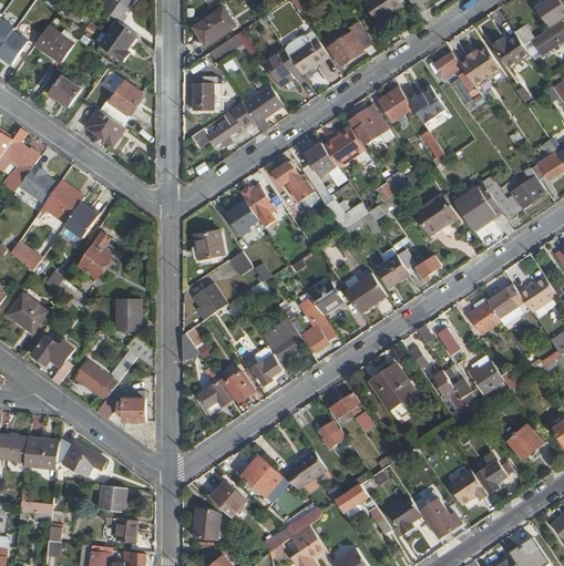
[(7,0),(0,10),(0,23),(2,26),(14,33),(17,35),(31,16),(10,0),(7,0)]
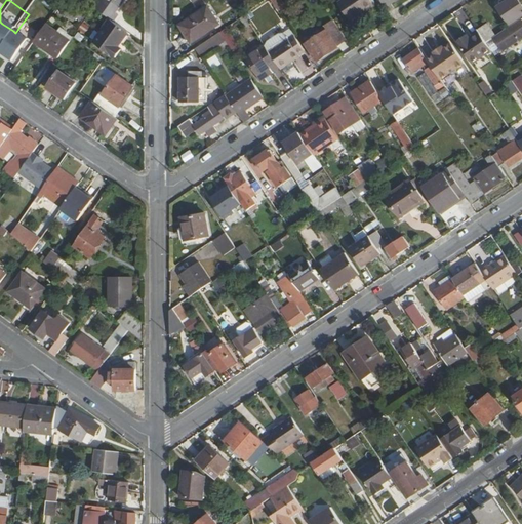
[(98,0),(98,1),(97,0),(95,0),(91,6),(105,15),(106,16),(108,17),(111,19),(116,13),(113,11),(116,6),(120,0),(98,0)]
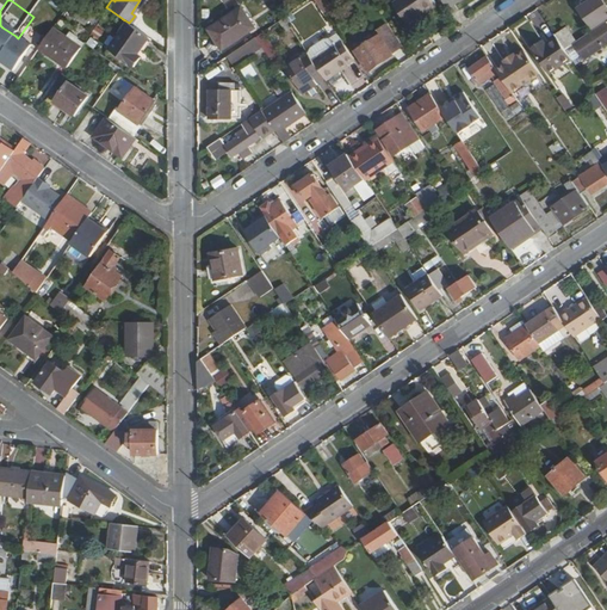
[(315,0),(321,12),(330,6),(327,0),(315,0)]
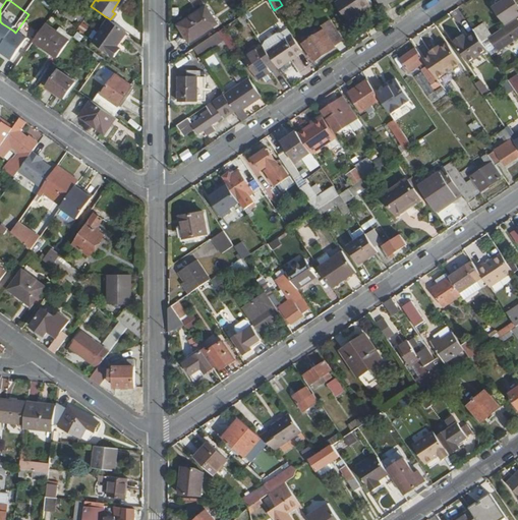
[(333,3),(345,20),(350,17),(338,0),(333,3)]
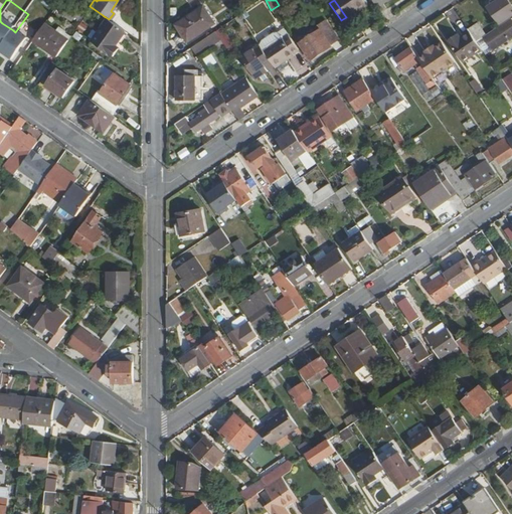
[(334,0),(346,17),(363,5),(360,0),(334,0)]
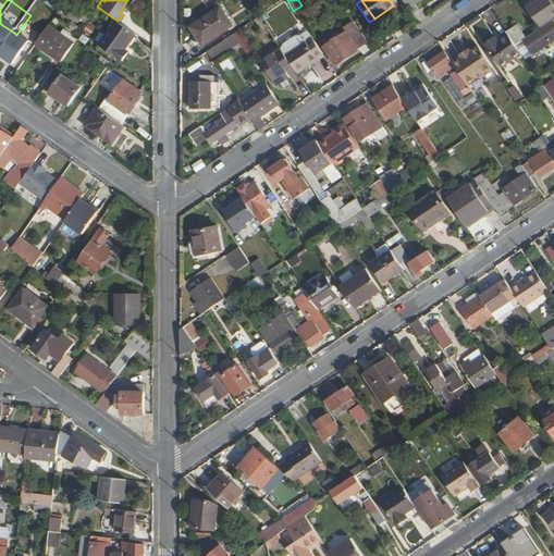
[(399,0),(408,12),(415,8),(411,3),(416,0),(399,0)]
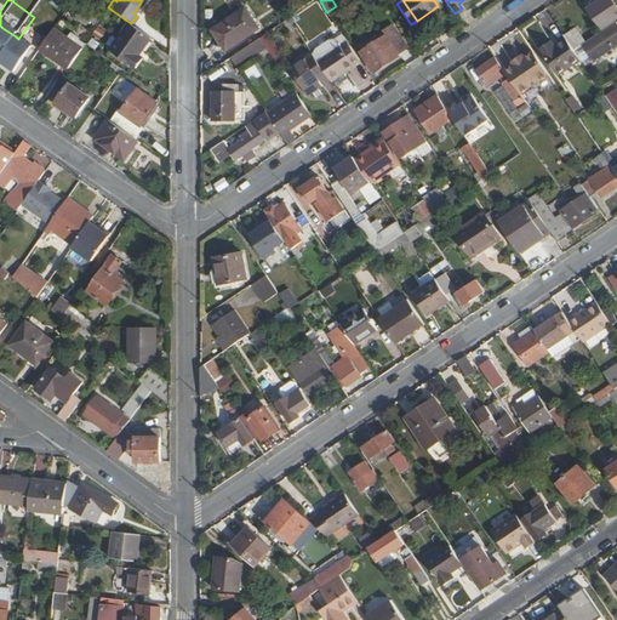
[(594,0),(583,7),(598,28),(616,15),(616,13),(607,0),(594,0)]
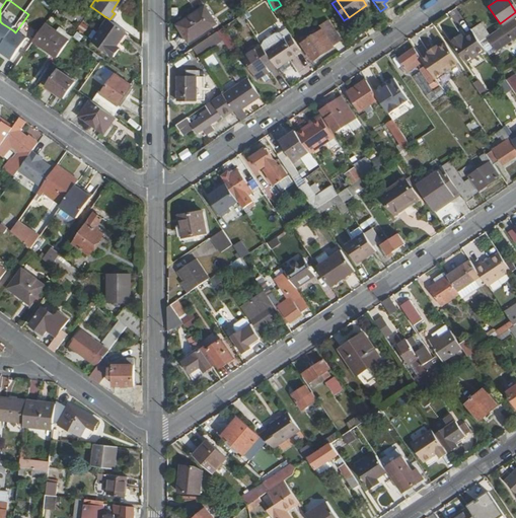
[(204,6),(175,25),(188,43),(208,28),(206,26),(214,20),(204,6)]
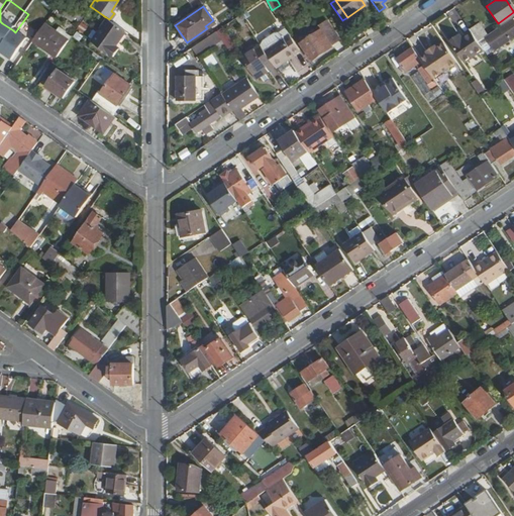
[(60,13),(68,20),(71,16),(63,10),(60,13)]
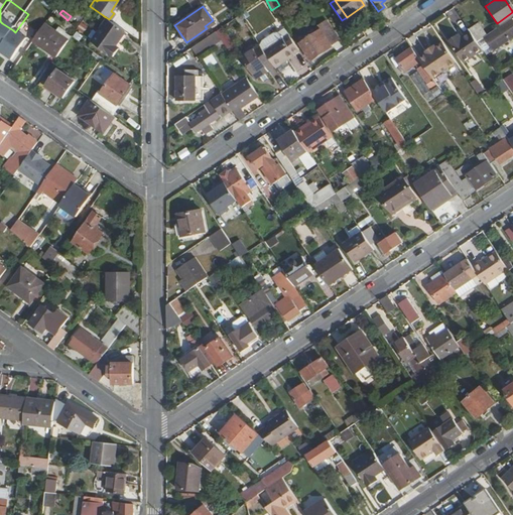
[(103,15),(97,23),(100,26),(106,17),(104,16),(103,15)]
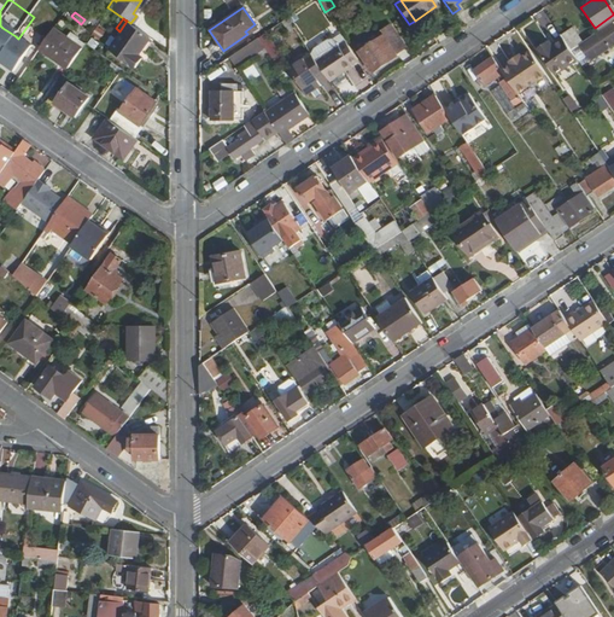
[(120,31),(107,48),(132,64),(138,56),(134,53),(147,35),(130,23),(127,21),(120,31)]
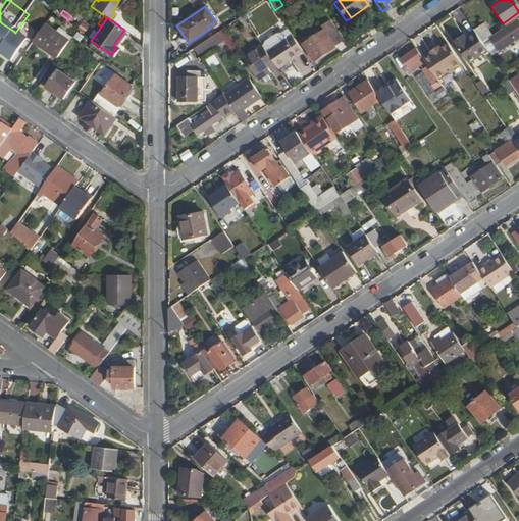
[(491,35),(480,42),(485,48),(489,54),(518,34),(518,25),(514,18),(491,35)]
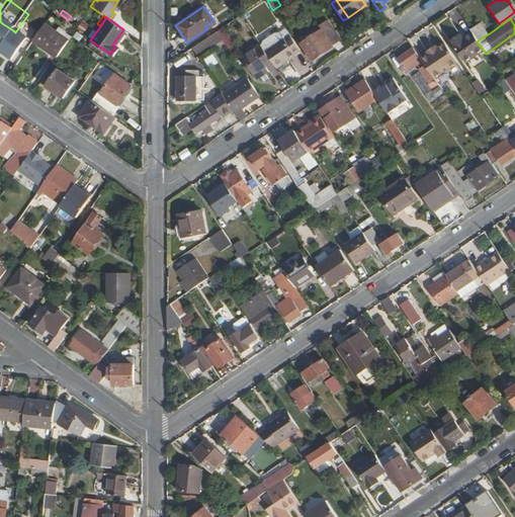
[(320,29),(330,44),(338,38),(326,19),(318,25),(320,29)]
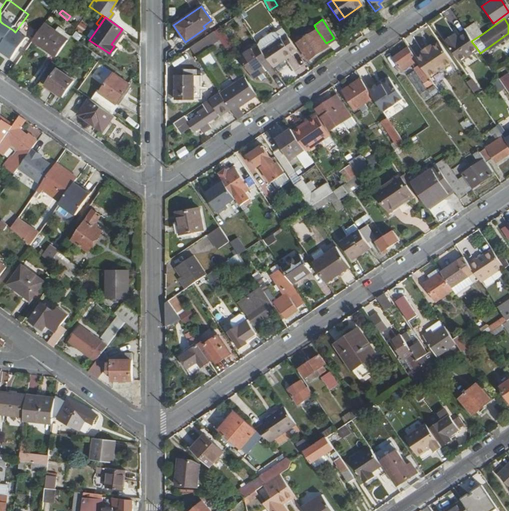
[(462,28),(465,31),(471,41),(482,34),(473,20),(462,28)]
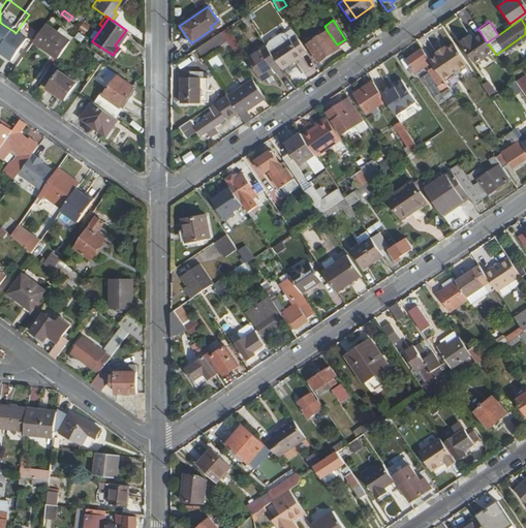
[(1,25),(11,33),(13,31),(2,24),(1,25)]
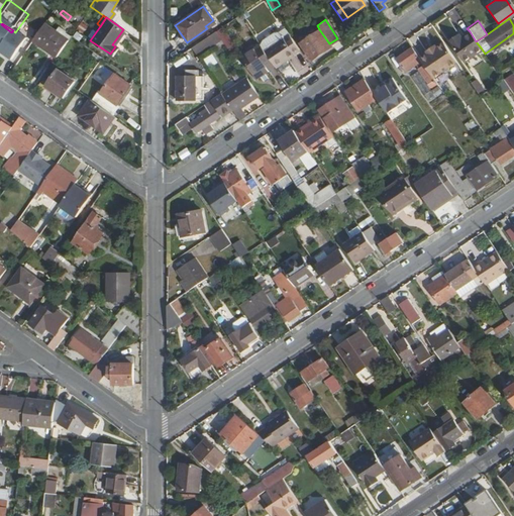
[(31,39),(55,57),(67,40),(42,23),(31,39)]
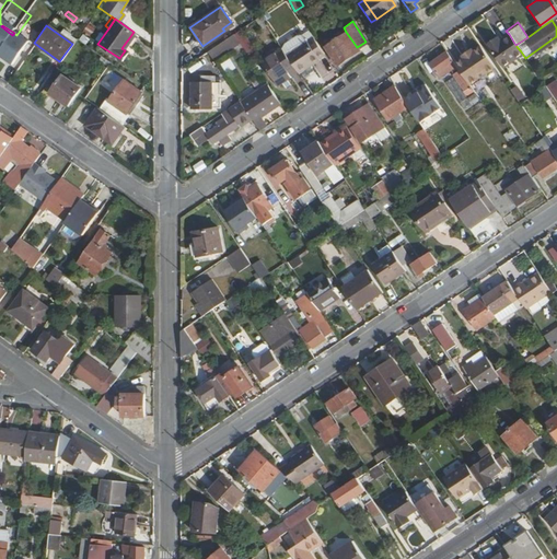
[(134,32),(122,48),(125,50),(137,34),(134,32)]
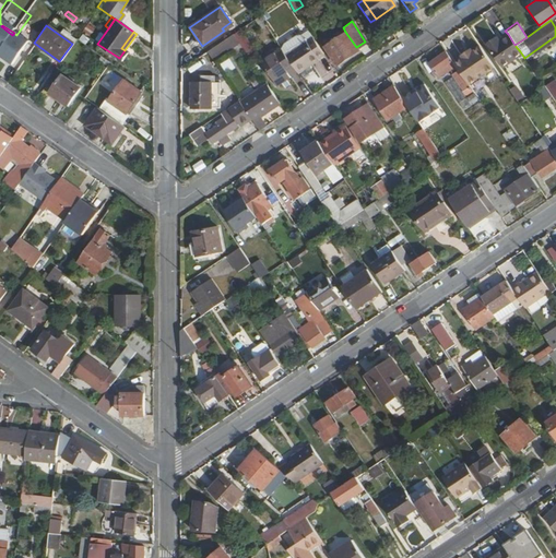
[(322,47),(335,66),(358,49),(356,47),(345,32),(322,47)]
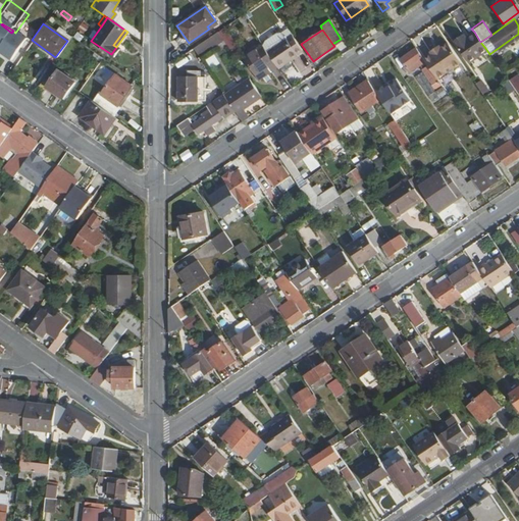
[(452,41),(466,61),(485,48),(480,42),(474,32),(463,39),(461,35),(452,41)]
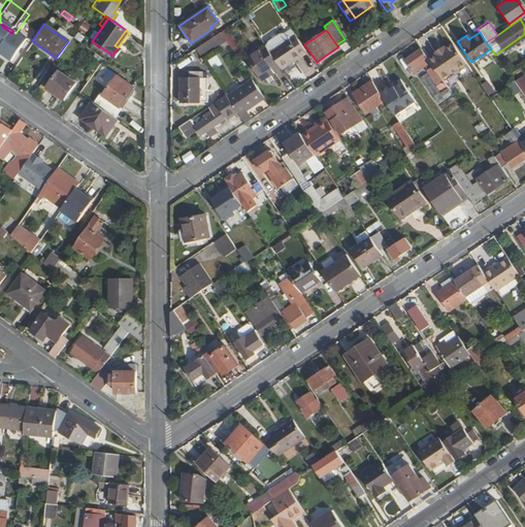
[(218,33),(193,50),(199,58),(224,41),(218,33)]
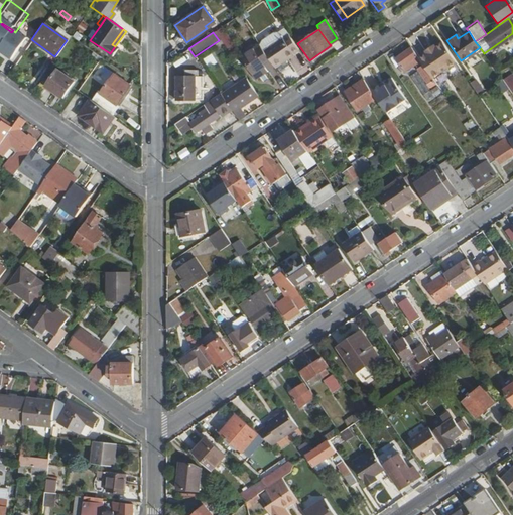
[(271,32),(261,39),(258,45),(262,51),(281,38),(276,32),(271,32)]
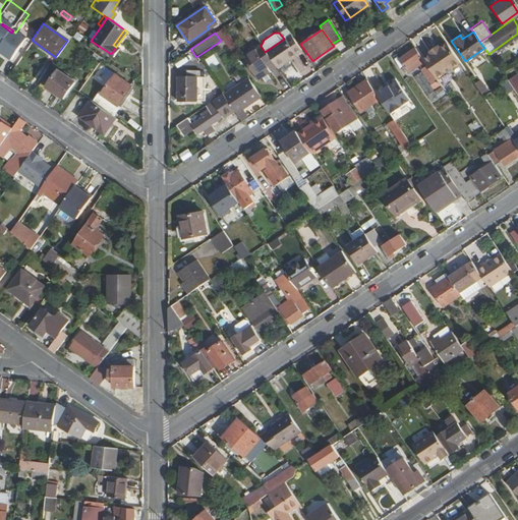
[(284,40),(294,55),(299,51),(289,37),(284,40)]
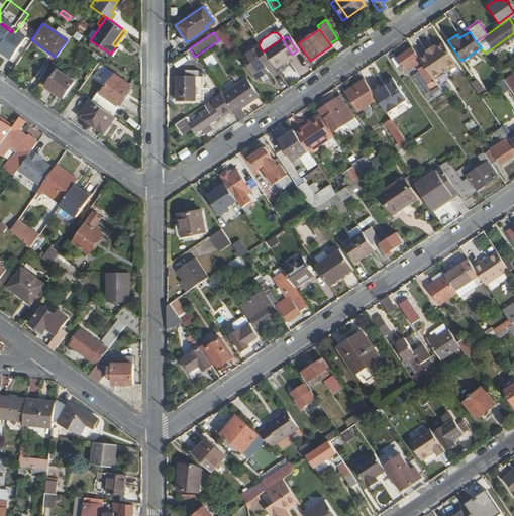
[(263,52),(272,66),(274,69),(293,56),(292,55),(282,39),(282,38),(263,52)]
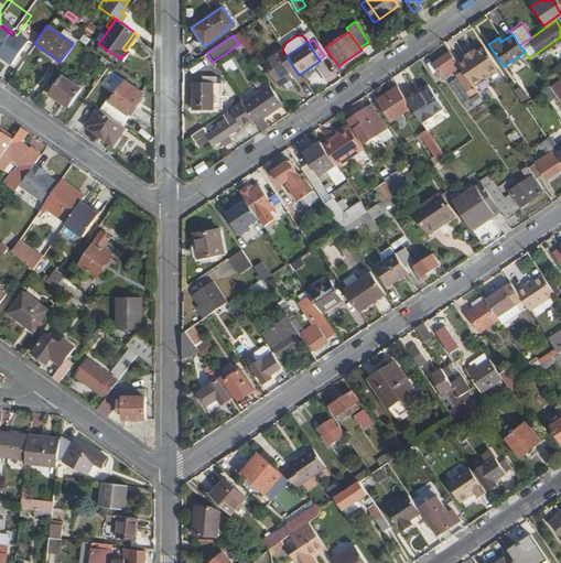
[(86,47),(77,61),(88,67),(95,57),(97,58),(99,56),(86,47)]
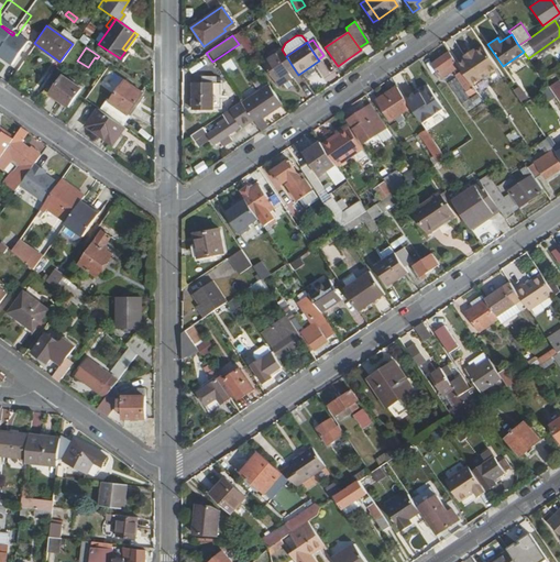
[(464,57),(456,63),(457,65),(460,69),(462,74),(470,85),(495,68),(481,48),(479,47),(473,51),(472,54),(464,58),(464,57)]
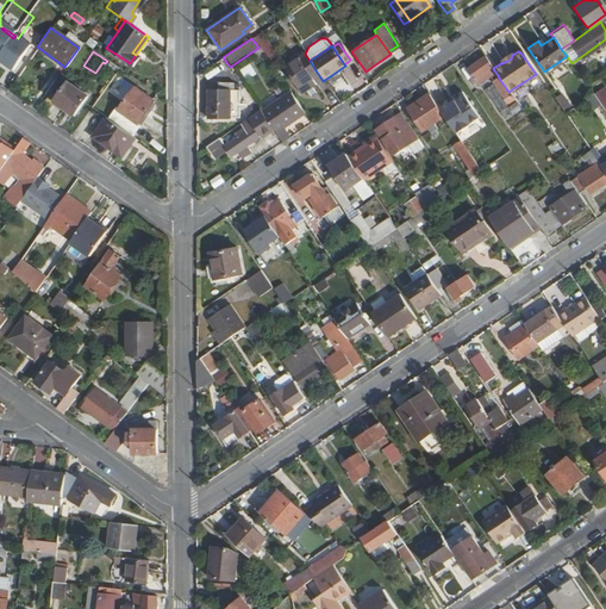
[(283,66),(291,75),(288,76),(295,87),(311,78),(313,82),(320,78),(310,61),(305,54),(304,53),(283,66)]
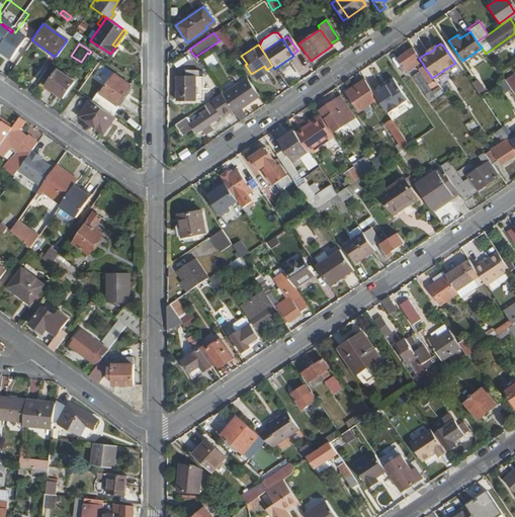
[(434,45),(425,51),(427,53),(427,54),(434,50),(435,47),(434,45)]
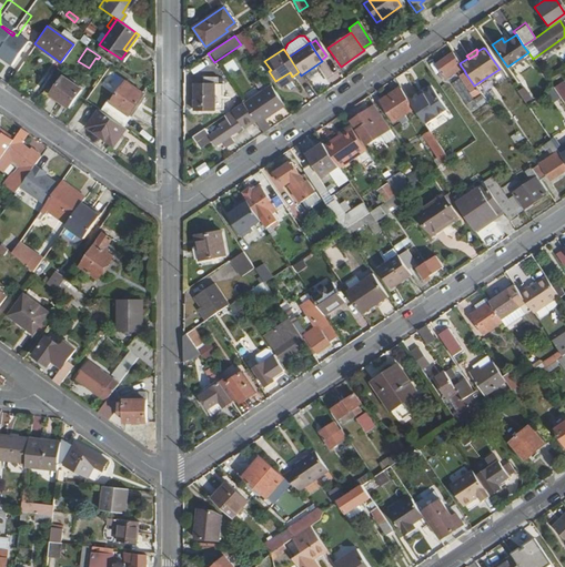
[(434,63),(443,78),(461,66),(460,63),(452,52),(434,63)]
